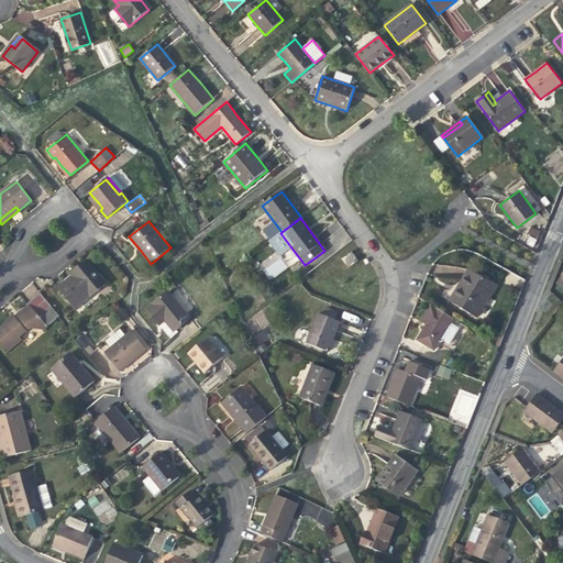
[(525,243),(533,247),(540,231),(531,227),(525,243)]
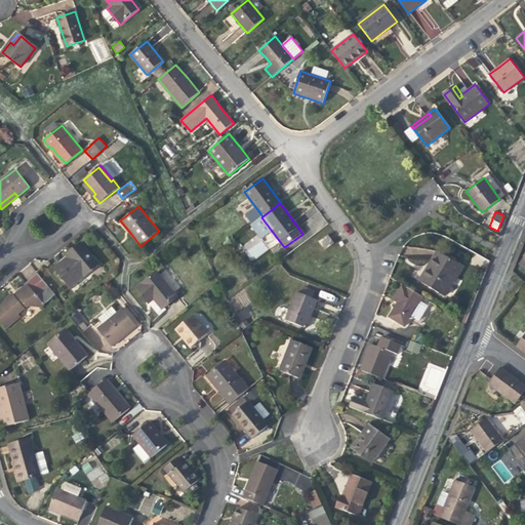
[(252,260),(268,250),(258,235),(242,245),(252,260)]
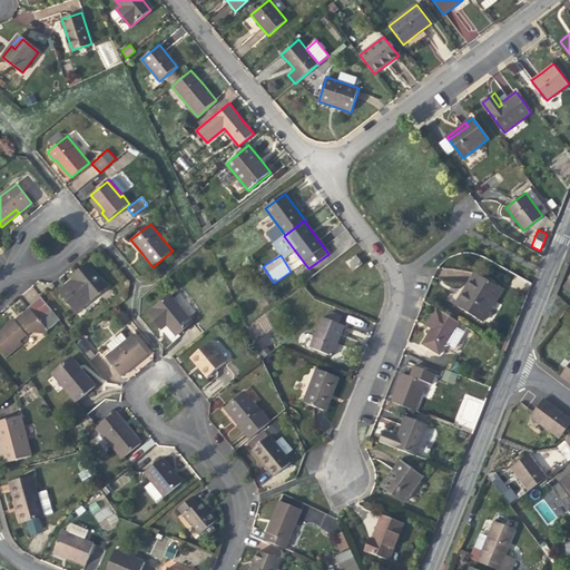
[(353,271),(363,264),(356,255),(347,263),(353,271)]
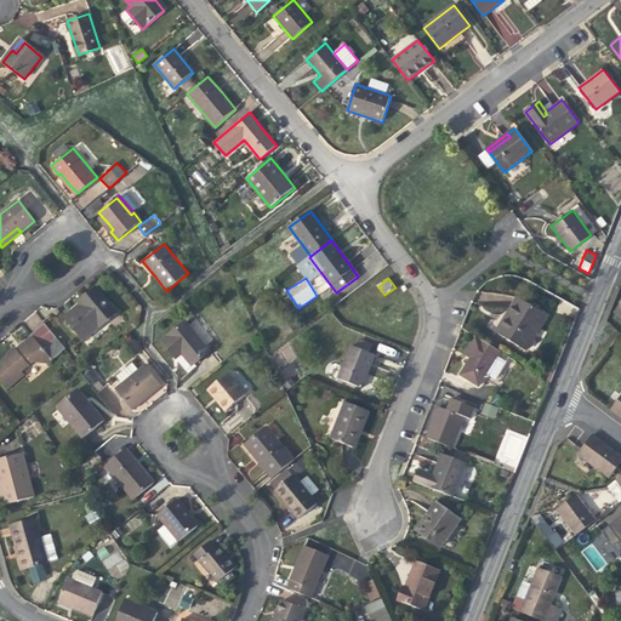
[(85,340),(118,312),(97,286),(84,298),(80,300),(84,305),(81,307),(79,305),(66,315),(85,340)]
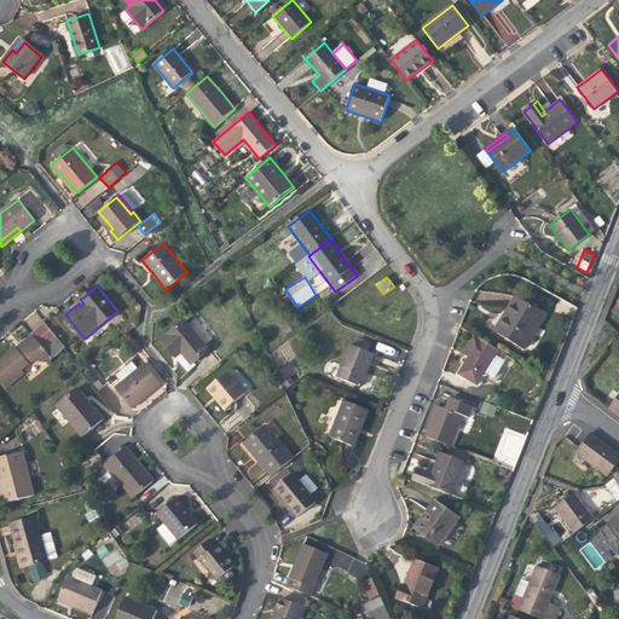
[(508,311),(501,322),(504,323),(520,298),(516,296),(508,311)]
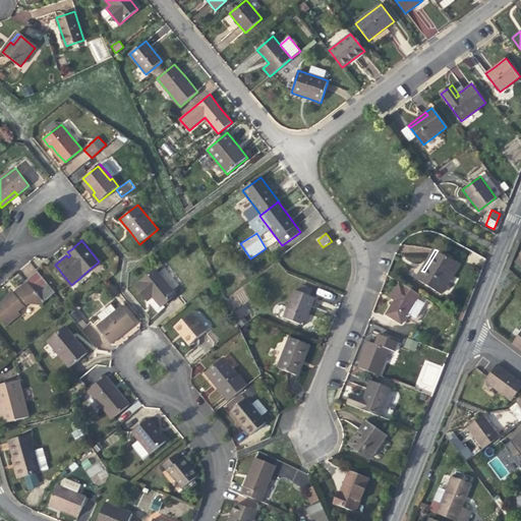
[(460,265),(438,250),(424,272),(421,271),(416,279),(442,295),(460,265)]
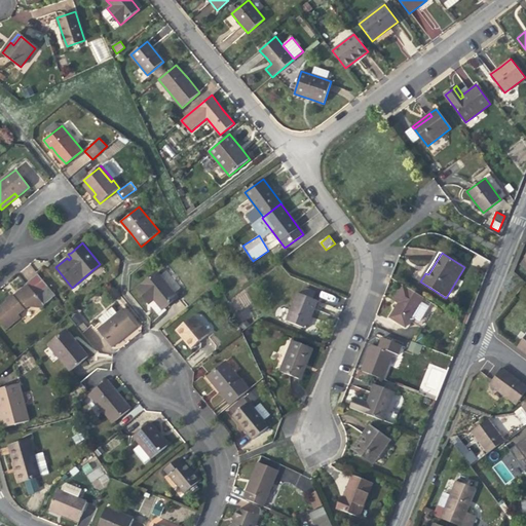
[(174,293),(180,289),(167,269),(161,273),(174,293)]
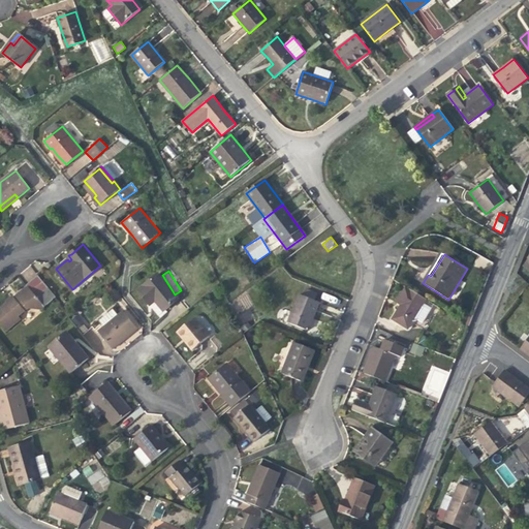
[(158,274),(137,290),(150,305),(155,301),(158,304),(163,311),(178,299),(158,274)]
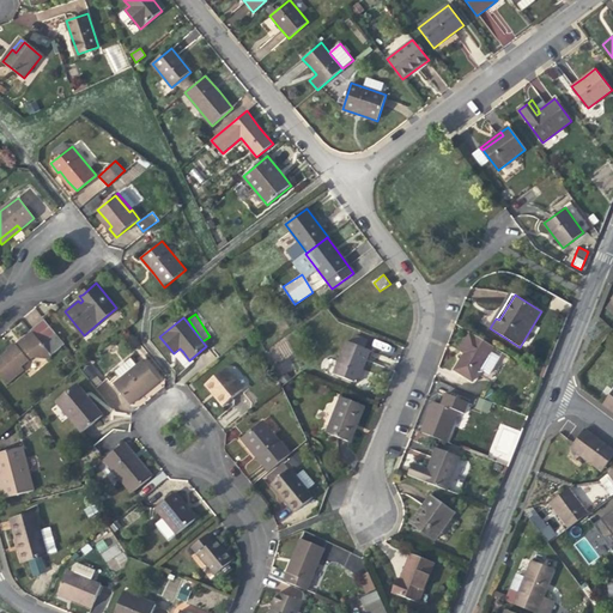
[(19,341),(23,346),(31,357),(46,359),(64,344),(44,321),(19,341)]
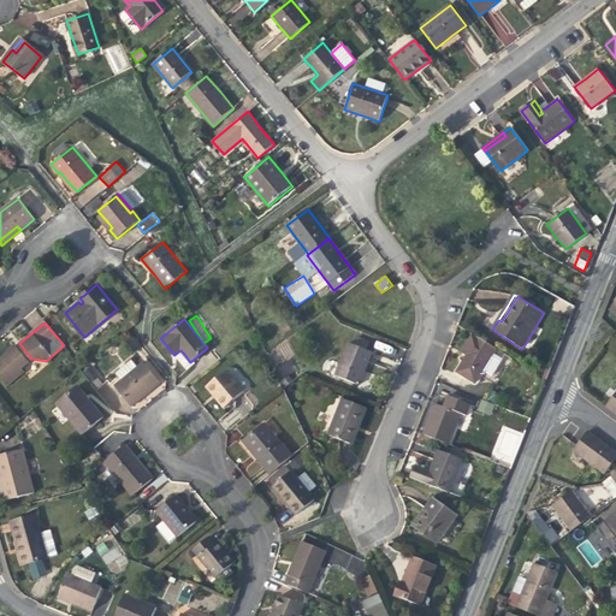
[(462,353),(469,356),(486,367),(497,349),(473,335),(467,344),(462,353)]
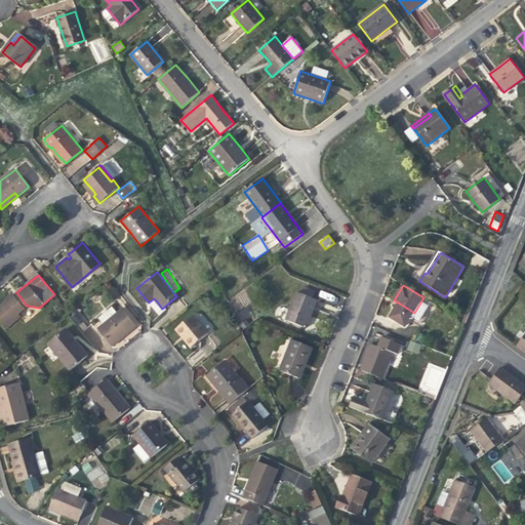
[(299,293),(314,299),(316,293),(301,288),(299,293)]
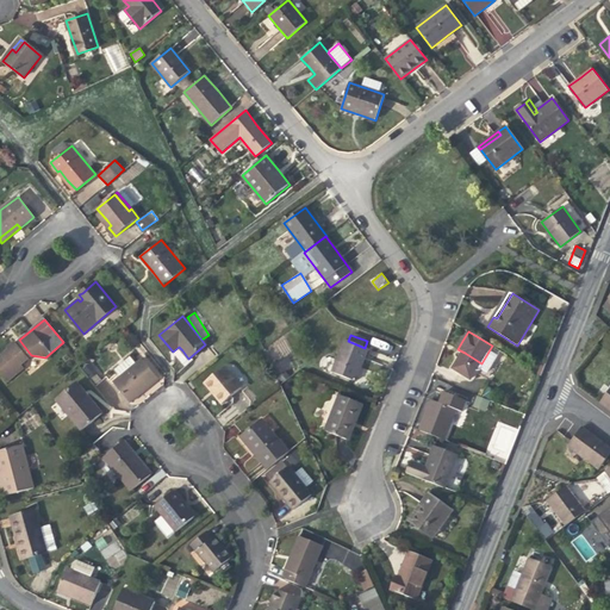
[(368,349),(365,348),(348,341),(344,340),(331,373),(356,381),(362,365),(368,349)]
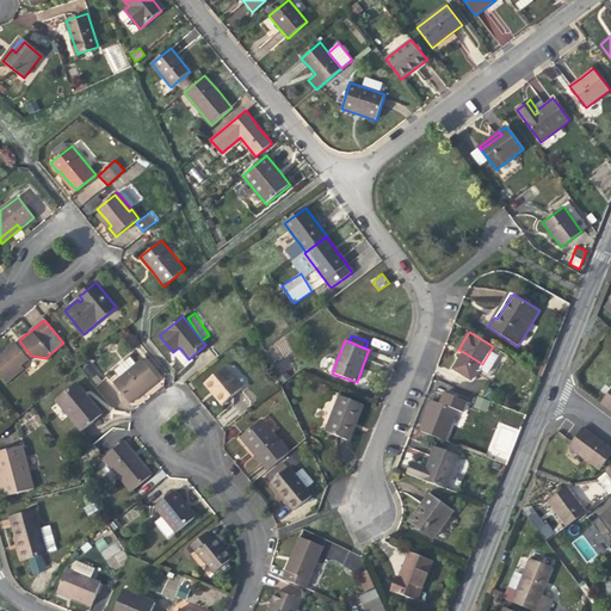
[(31,362),(29,358),(19,347),(16,344),(10,349),(0,356),(0,374),(6,382),(31,362)]
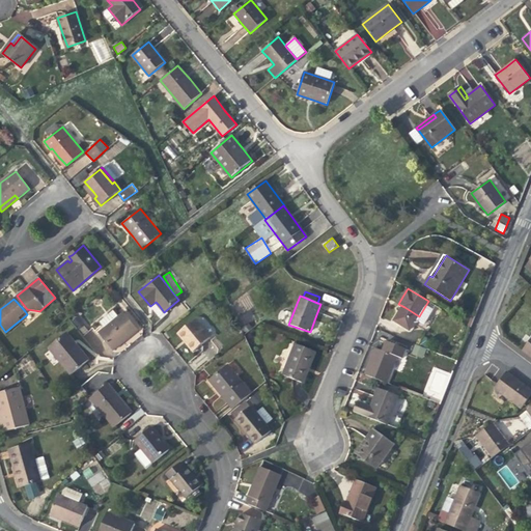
[(27,309),(20,300),(17,302),(25,311),(27,309)]
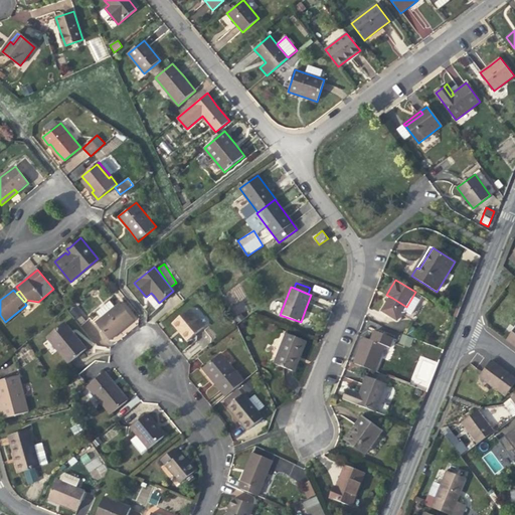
[(146,298),(154,307),(158,304),(149,295),(146,298)]
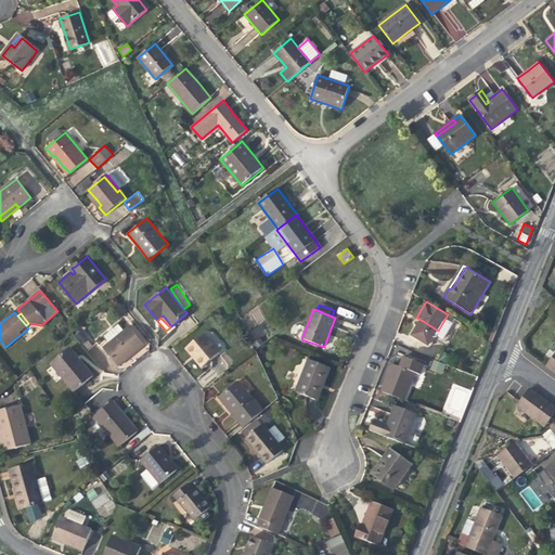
[(438,331),(423,321),(420,325),(418,324),(412,335),(428,346),(438,331)]
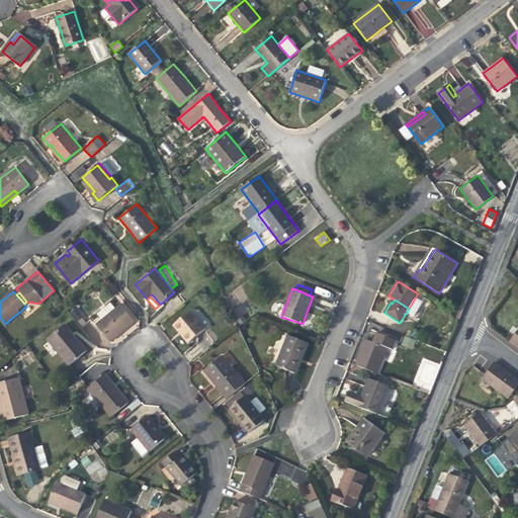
[(125,330),(136,321),(121,305),(96,325),(110,342),(125,330)]
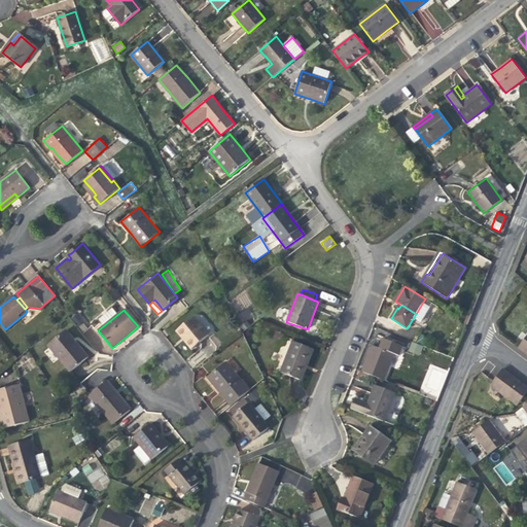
[(71,317),(76,326),(83,321),(78,313),(71,317)]
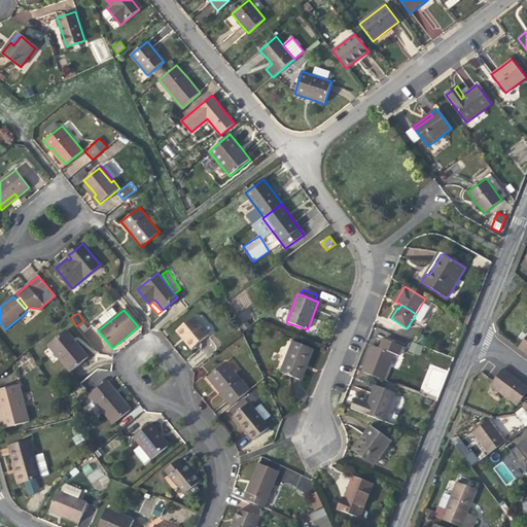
[(191,350),(210,335),(195,316),(176,331),(184,341),(191,350)]
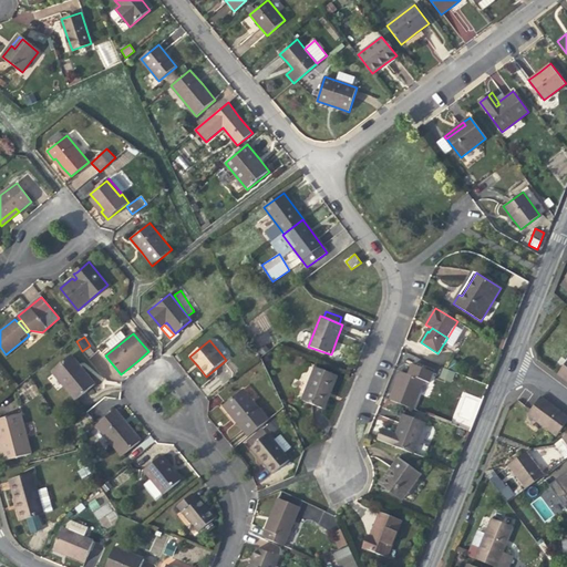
[(88,390),(94,384),(71,354),(51,371),(75,400),(88,390)]
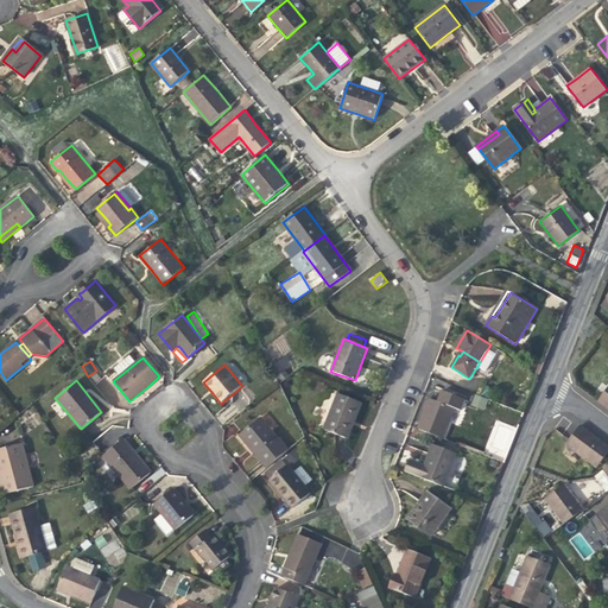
[(607,388),(597,403),(607,410),(607,388)]
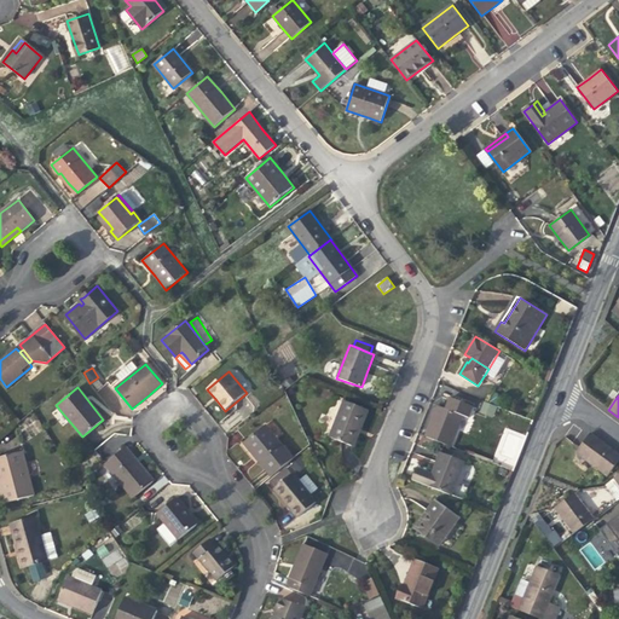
[(329,438),(351,446),(360,424),(363,426),(369,410),(345,400),(329,438)]
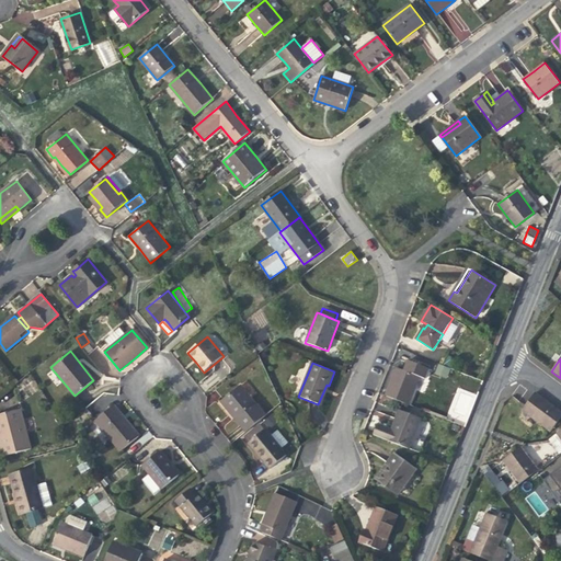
[(386,396),(409,405),(421,377),(397,367),(391,382),(386,396)]
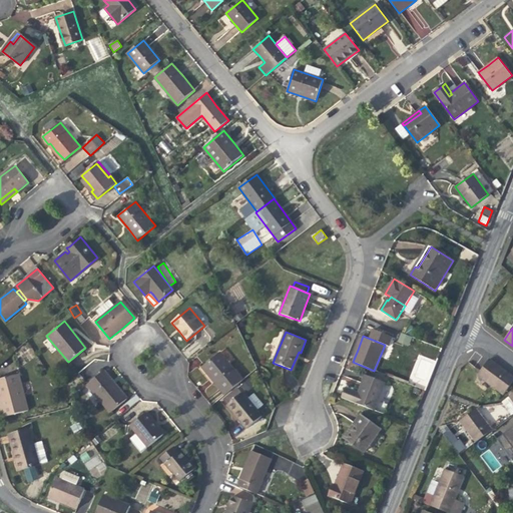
[(224,396),(243,381),(220,352),(202,367),(213,382),(224,396)]
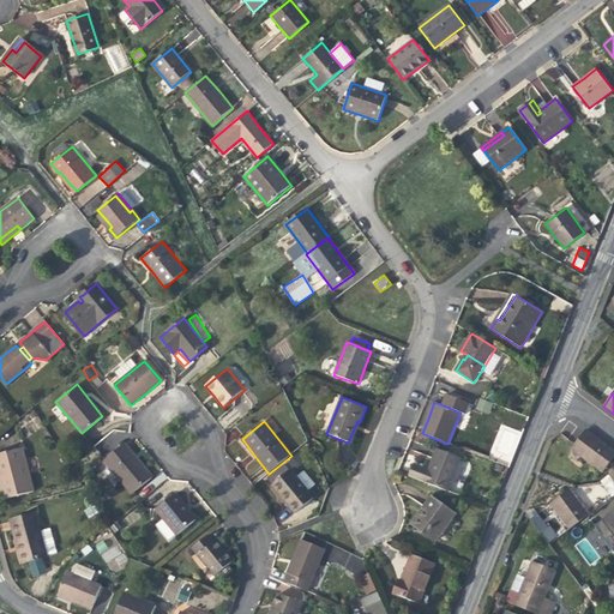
[(357,428),(360,422),(357,421),(348,443),(351,444),(357,428)]
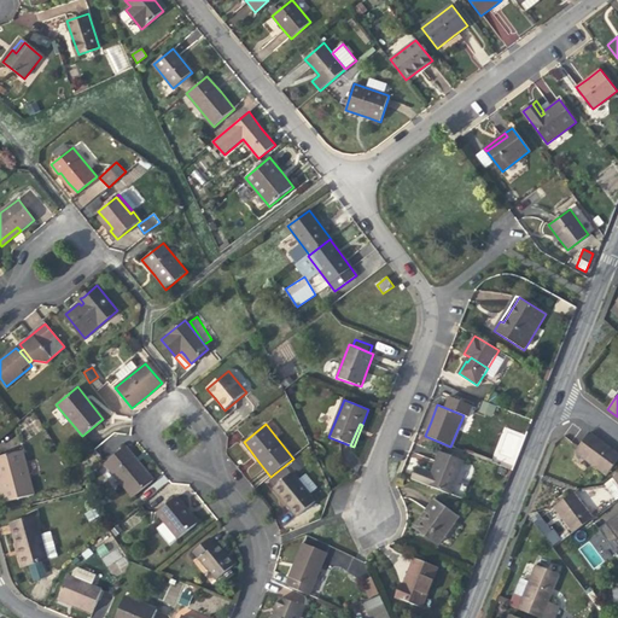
[(514,466),(525,436),(505,429),(493,459),(514,466)]
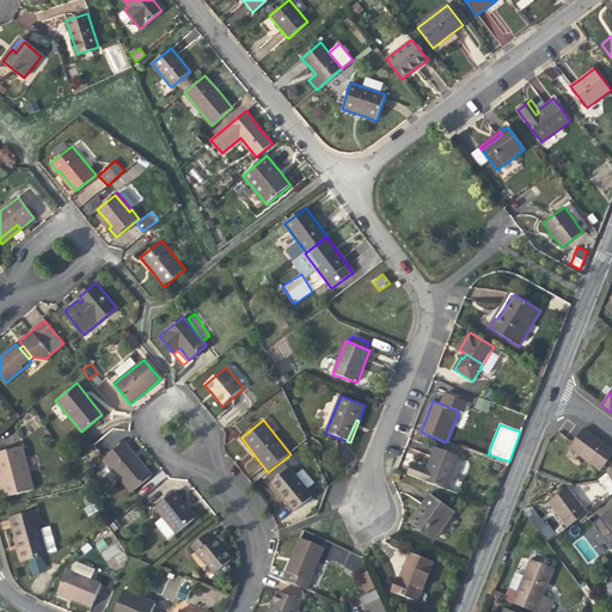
[(600,472),(611,454),(611,450),(600,441),(583,429),(568,448),(600,472)]
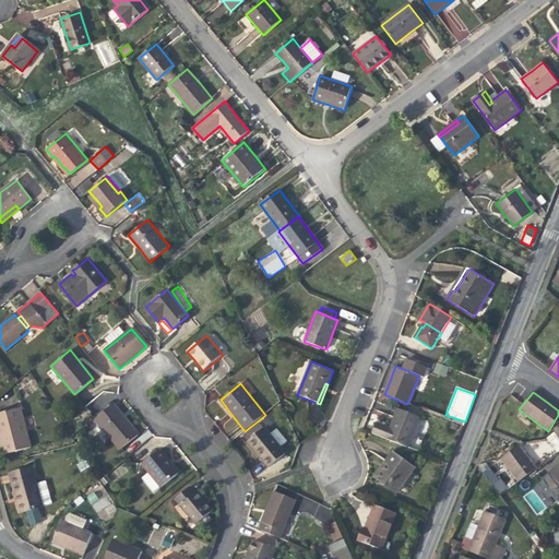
[(114,403),(110,405),(123,420),(126,418),(114,403)]
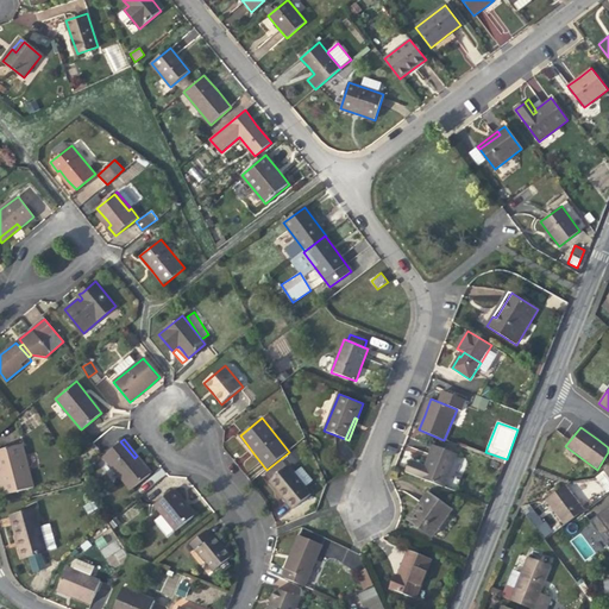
[(142,462),(137,456),(135,458),(120,441),(102,456),(130,490),(151,473),(142,462)]
